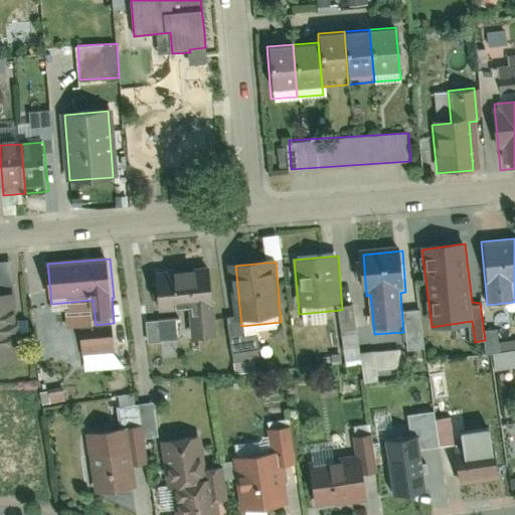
[(160,315),(192,312),(195,344),(221,342),(214,268),(157,273),(160,315)]
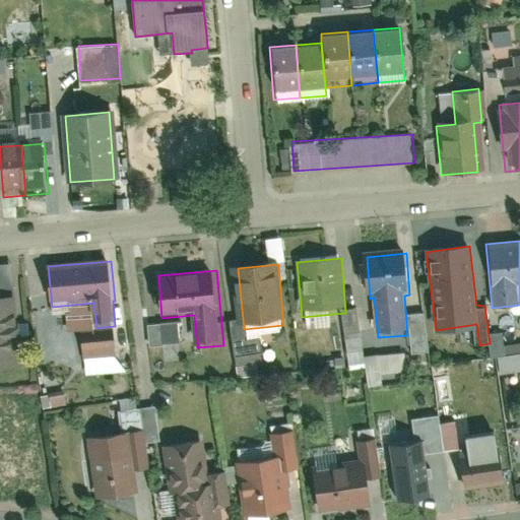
[(0,371),(25,369),(18,299),(0,300),(0,371)]
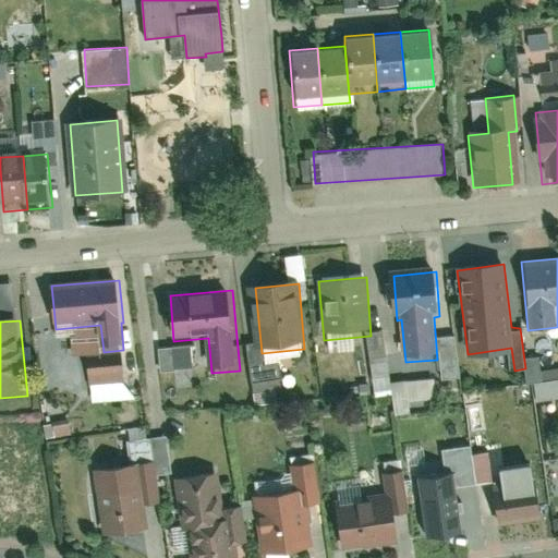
[(441,335),(444,377),(461,376),(459,335),(441,335)]
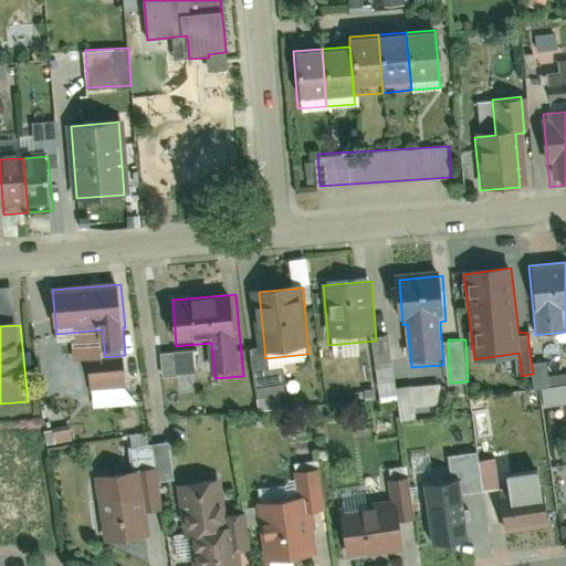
[(197,349),(163,350),(165,375),(198,373),(197,349)]
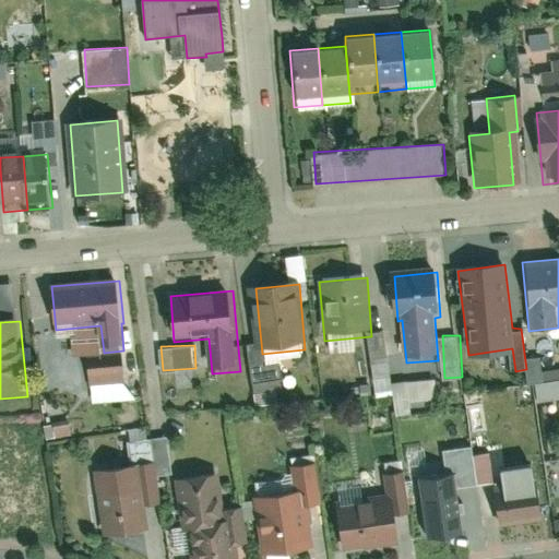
[(433,400),(432,379),(392,381),(390,360),(376,361),(377,394),(396,393),(397,413),(413,413),(412,401),(433,400)]
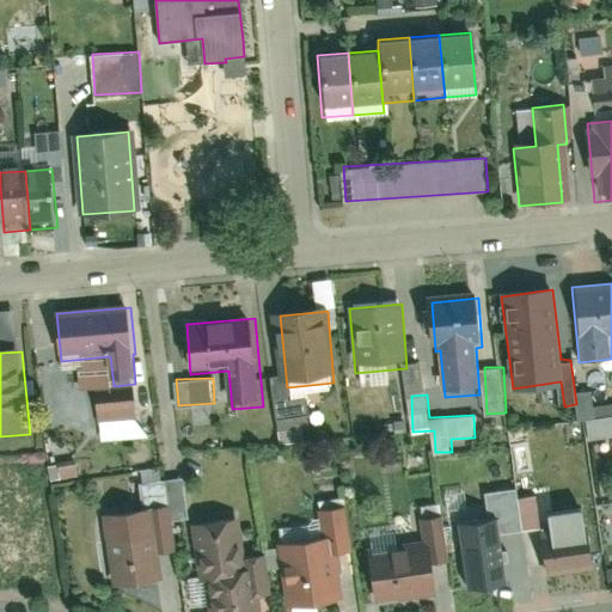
[(611,403),(592,404),(592,395),(581,395),(581,415),(611,414),(611,403)]
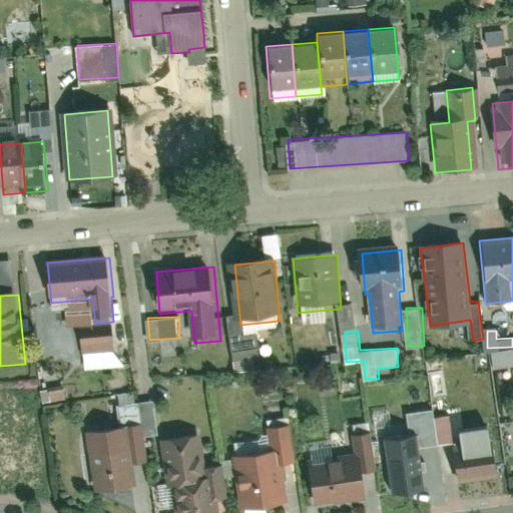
[(85,369),(119,367),(117,332),(83,334),(85,369)]
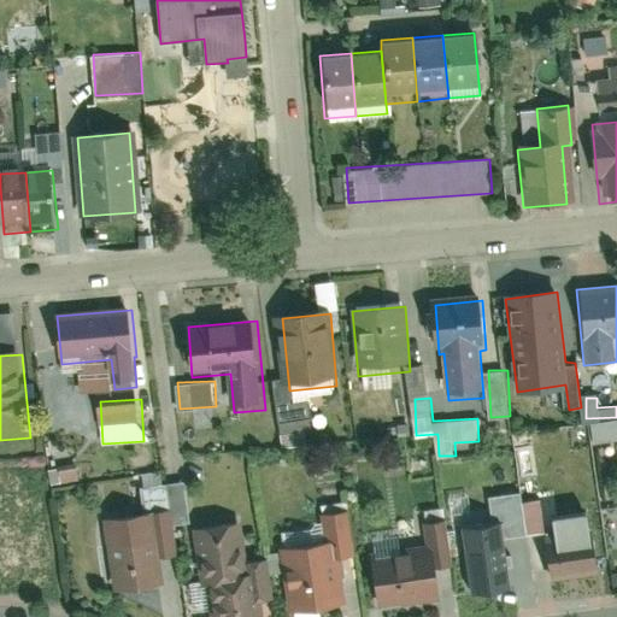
[(616,439),(616,418),(593,423),(597,442),(616,439)]
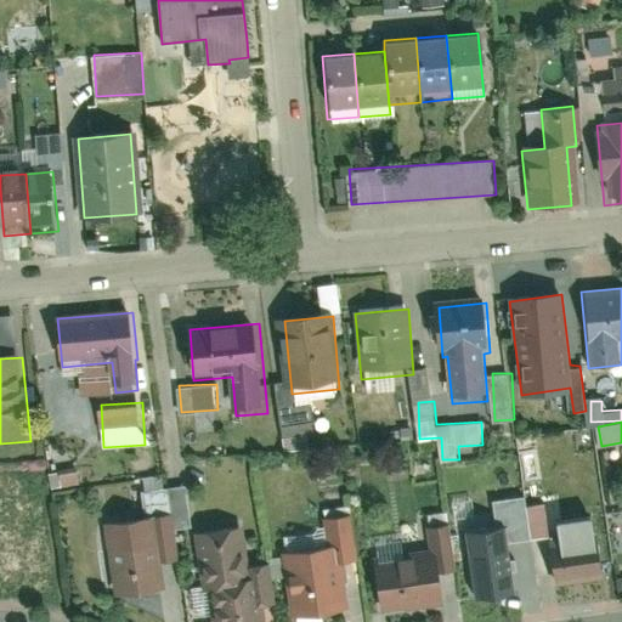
[(525,505),(522,497),(491,501),(495,525),(504,524),(507,543),(530,539),(525,505)]
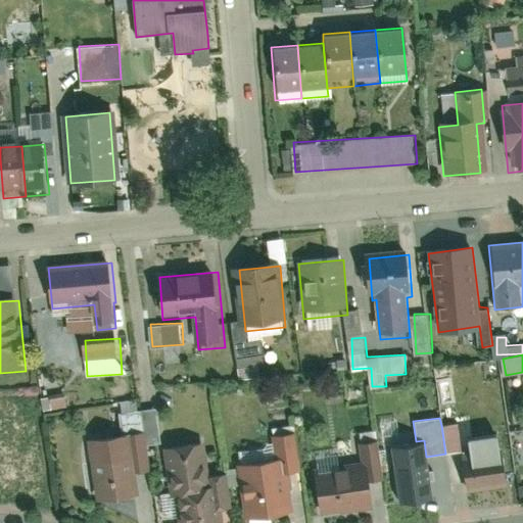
[(441,425),(445,454),(462,452),(458,422),(441,425)]
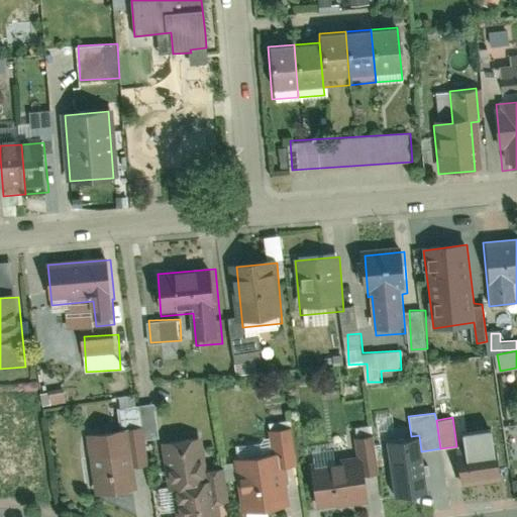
[(280,451),(282,467),(296,464),(291,426),(269,429),(272,452),(280,451)]
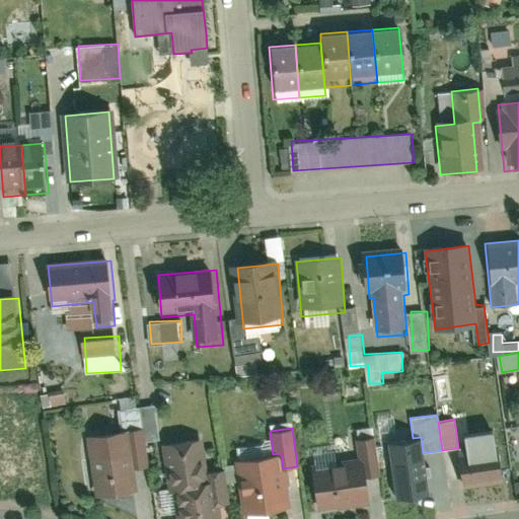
[(503,483),(499,445),(496,446),(494,429),(463,433),(465,449),(458,450),(462,488),(503,483)]
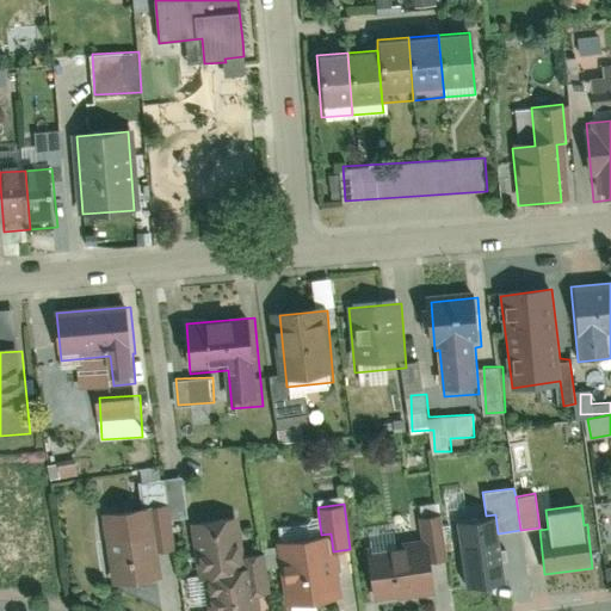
[(152,512),(105,518),(113,590),(160,584),(152,512)]
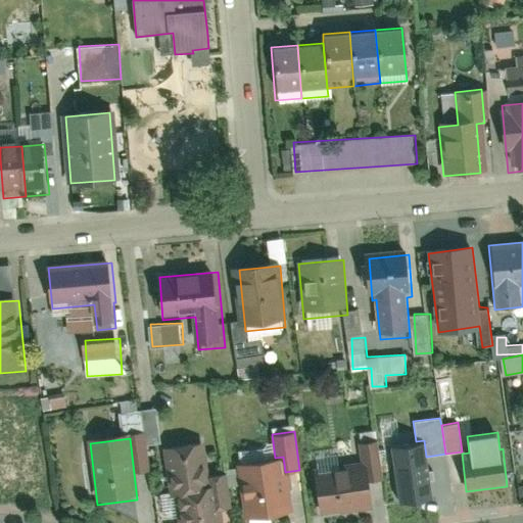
[(368,471),(380,470),(376,439),(358,441),(361,466),(368,465),(368,471)]
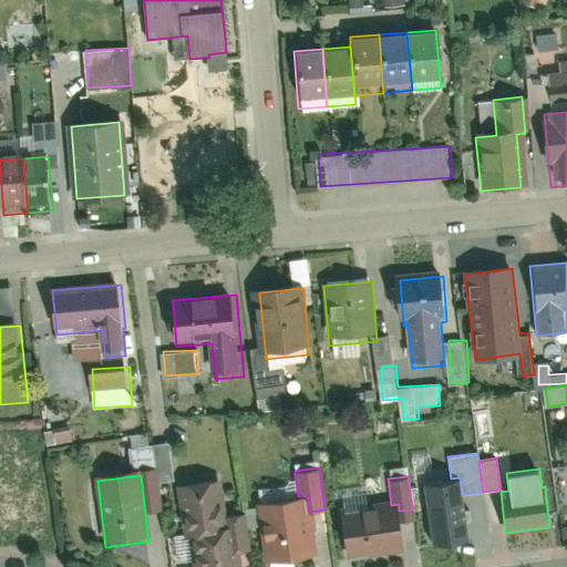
[(451,478),(423,483),(431,544),(467,538),(462,495),(460,477),(451,478)]
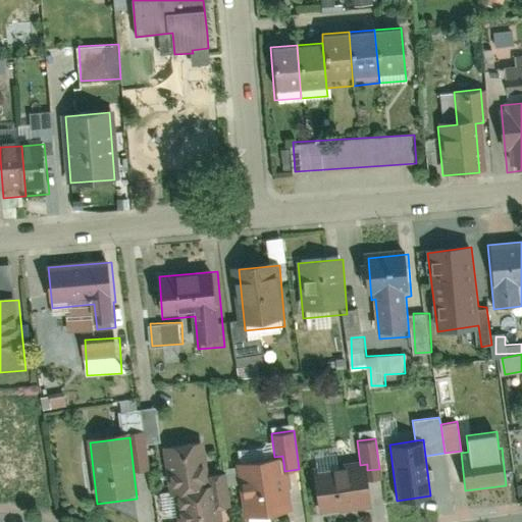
[(200,442),(166,448),(173,491),(177,490),(206,486),(200,442)]
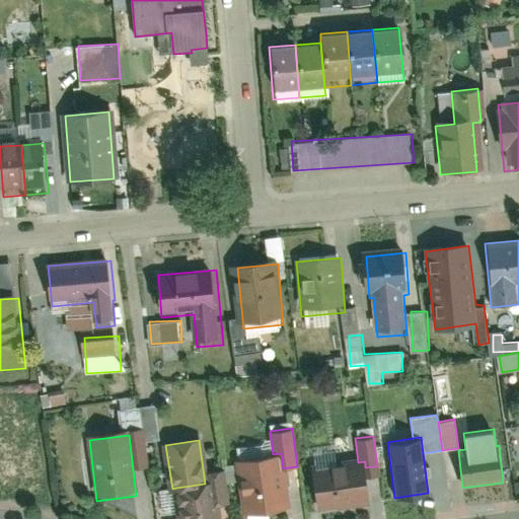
[(273,454),(234,459),(241,514),(288,508),(283,468),(281,453),(273,454)]
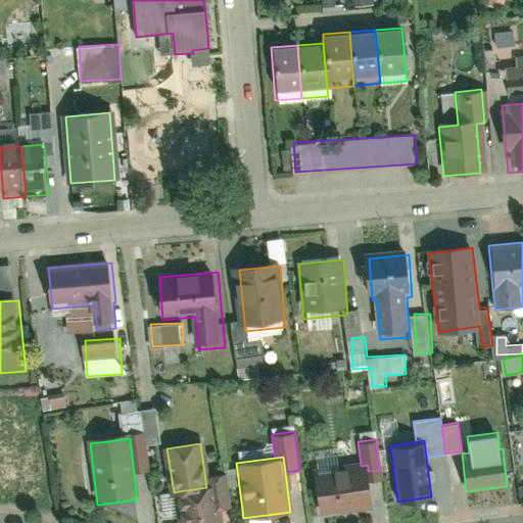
[(314,471),(319,517),(373,511),(368,471),(368,465),(361,466),(314,471)]
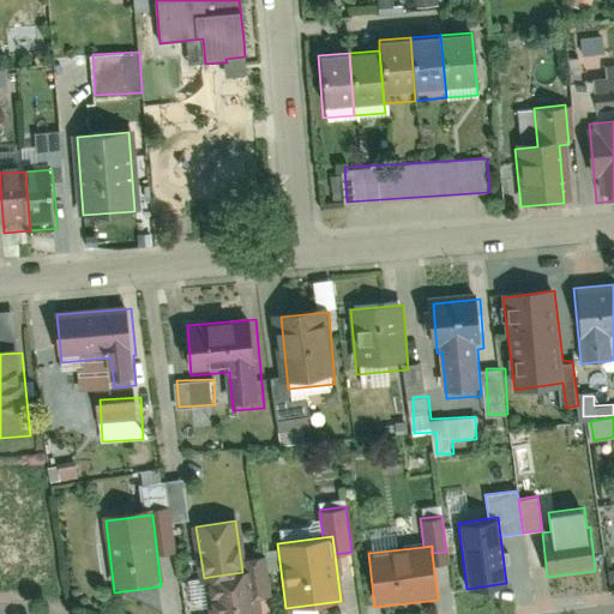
[(242,572),(209,577),(214,613),(257,613),(252,572),(242,572)]
